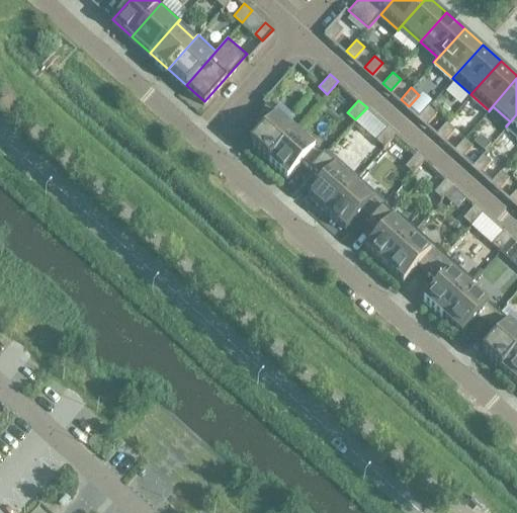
[(269,159),(296,127),(266,101),(254,115),(265,125),(250,142),(269,159)]
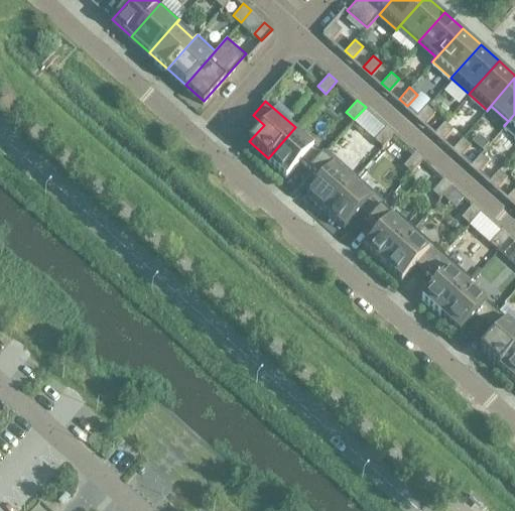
[(425,122),(435,111),(427,103),(417,115),(425,122)]
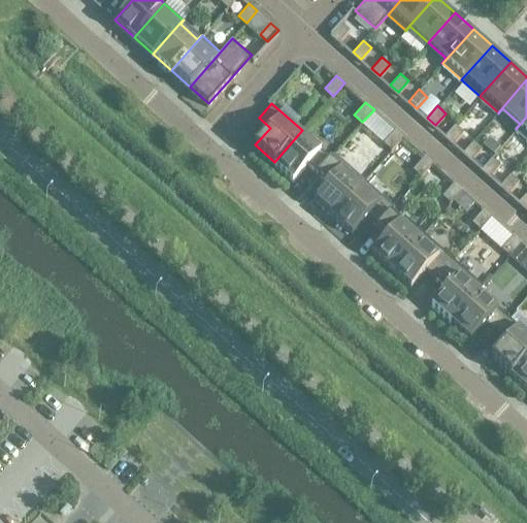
[(526,117),(516,129),(526,138),(526,117)]
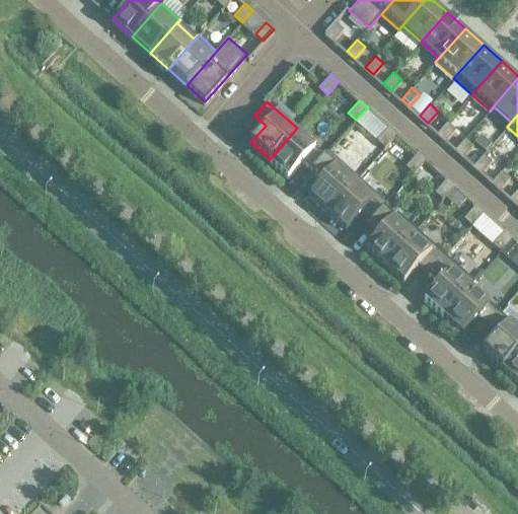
[(446,139),(456,128),(448,120),(438,132),(446,139)]
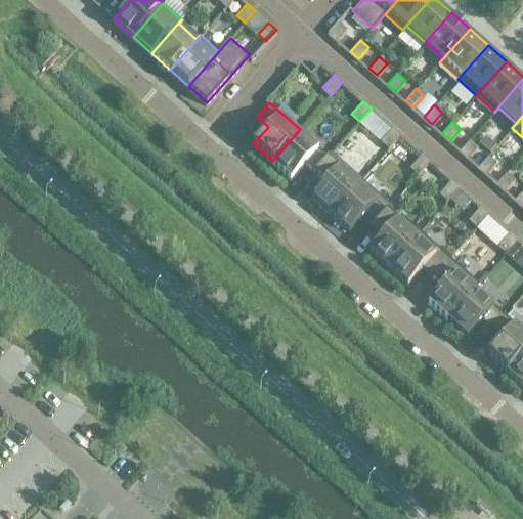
[(389,147),(400,134),(392,127),(381,140),(389,147)]
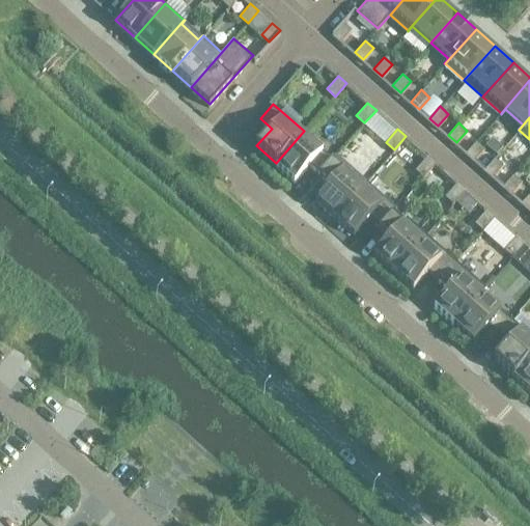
[(321,172),(337,153),(333,157),(304,131),(276,163),(295,180),(310,163),(321,172)]
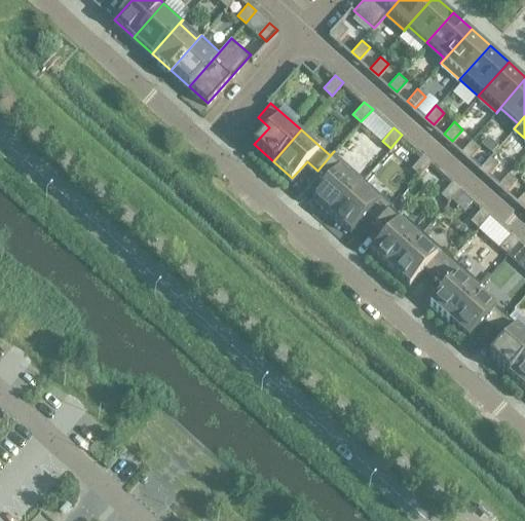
[(471,157),(481,146),(472,138),(462,150),(471,157)]
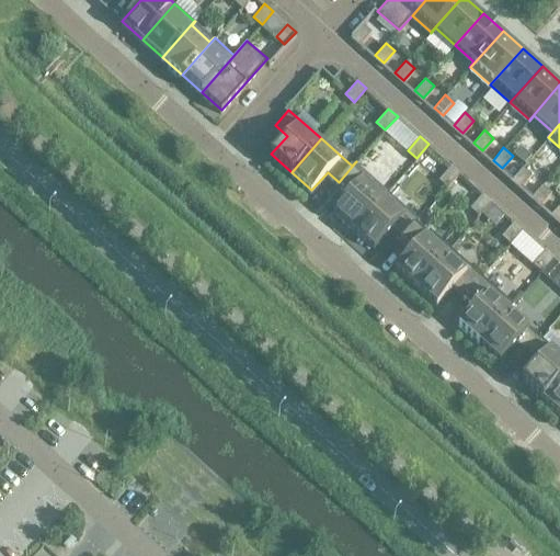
[(388,190),(356,161),(339,182),(350,192),(333,210),(354,228),(388,190)]
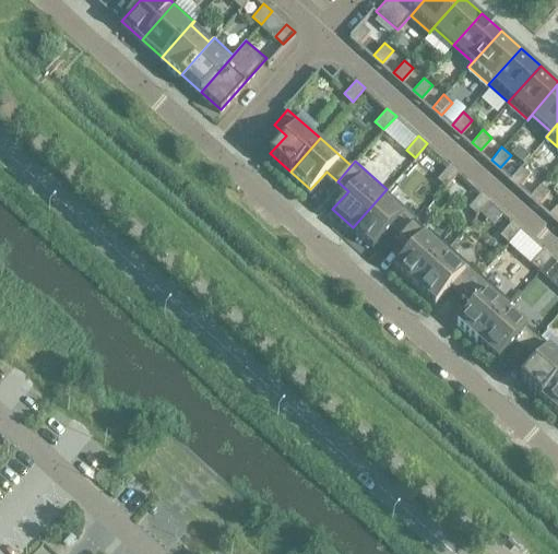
[(447,185),(459,172),(450,164),(438,177),(447,185)]
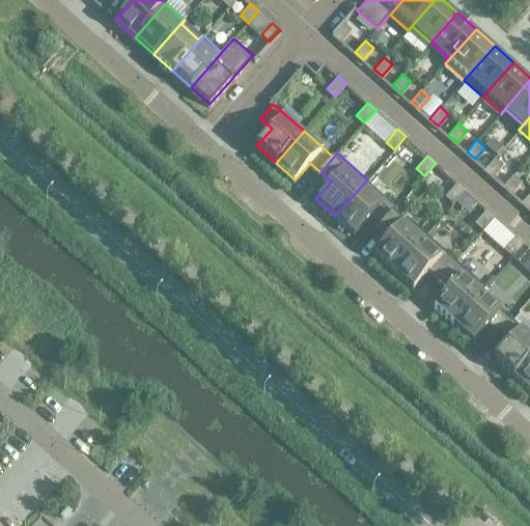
[(494,175),(504,164),(495,156),(484,168),(494,175)]
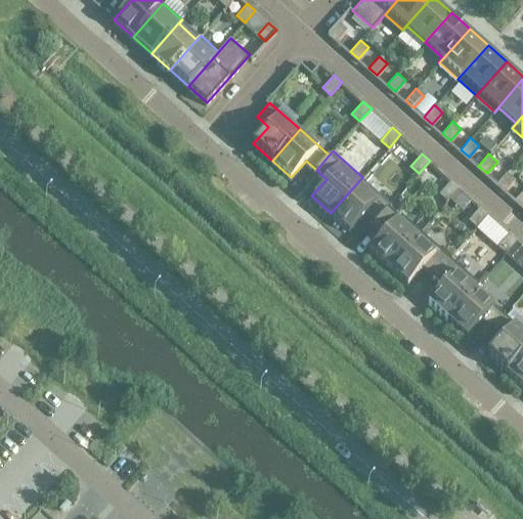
[(506,189),(515,178),(507,170),(496,182),(506,189)]
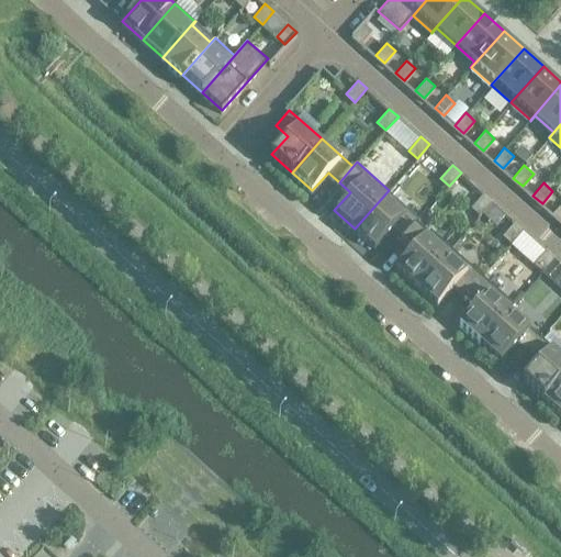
[(421,219),(390,191),(389,190),(355,229),(376,247),(391,229),(402,238),(421,219)]
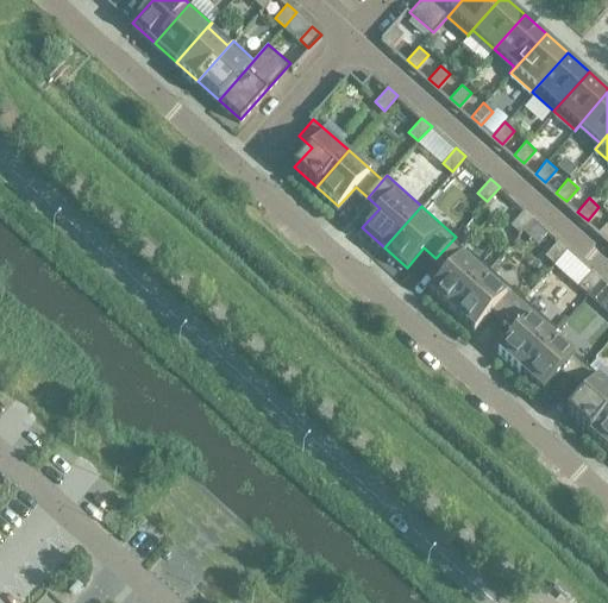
[(520,232),(534,217),(524,208),(511,224),(520,232)]
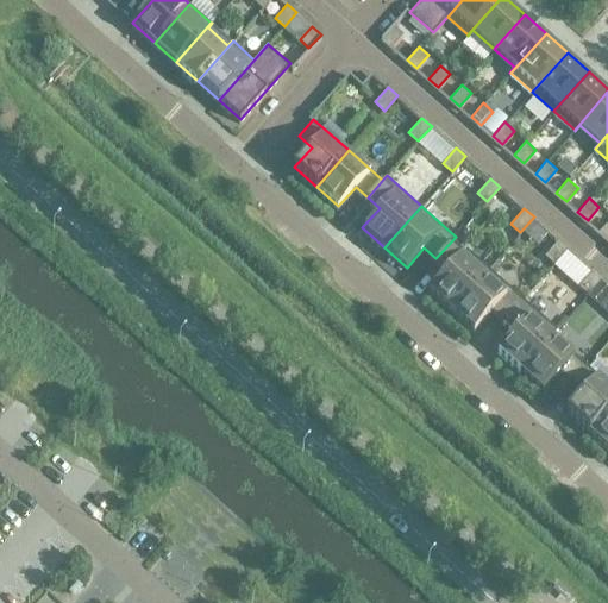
[(452,308),(489,267),(456,237),(436,258),(447,269),(431,288),(452,308)]
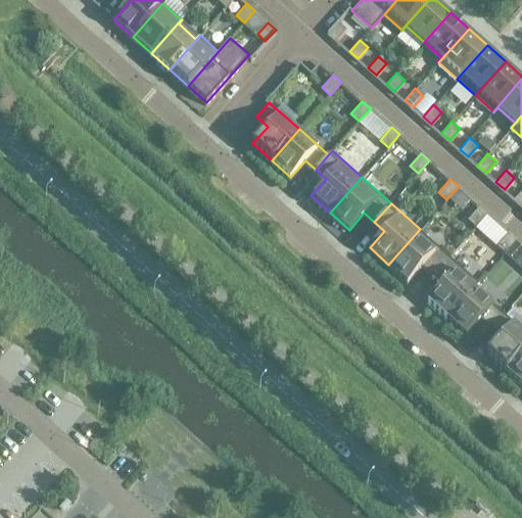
[(476,225),(487,213),(479,205),(468,218),(476,225)]
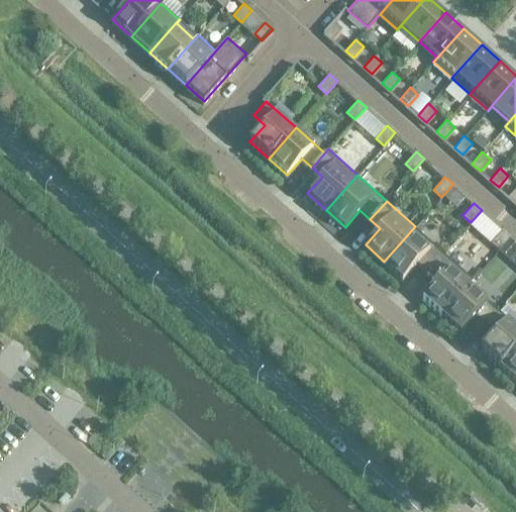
[(403,279),(418,263),(427,271),(444,252),(415,226),(384,262),(403,279)]
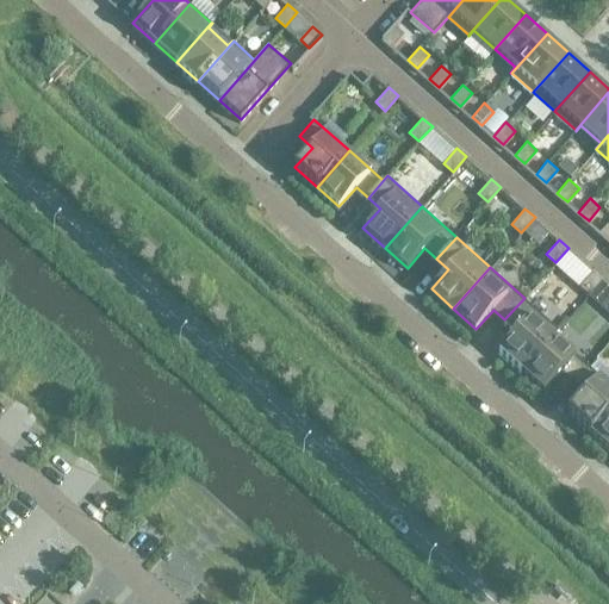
[(590,293),(603,279),(594,269),(580,285),(590,293)]
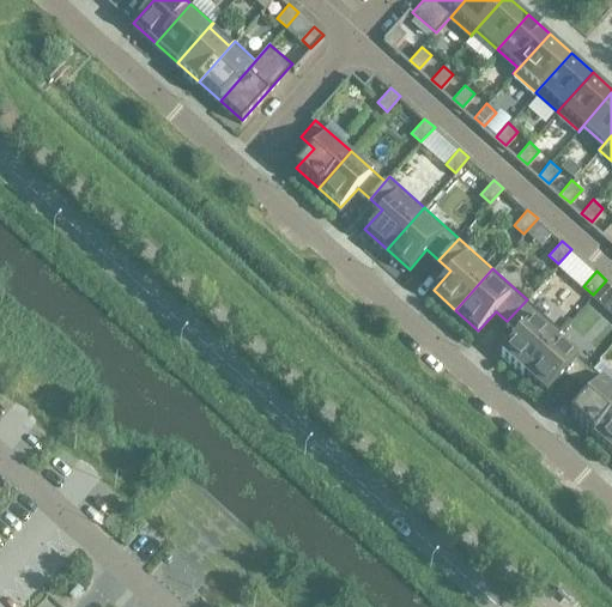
[(562,329),(527,299),(507,321),(519,332),(502,352),(525,371),(562,329)]
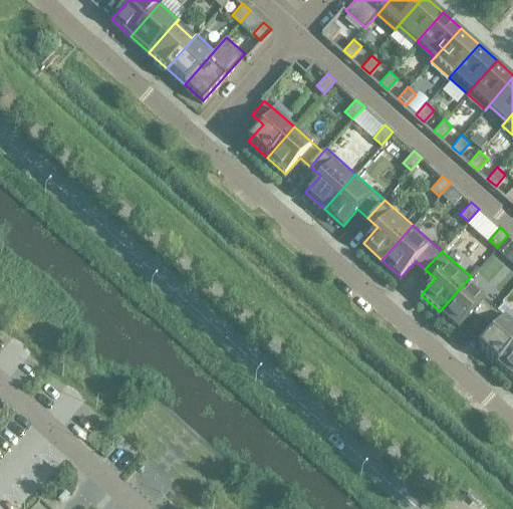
[(495,306),(467,281),(471,277),(471,276),(440,311),(458,328),(473,312),(483,320),(495,306)]
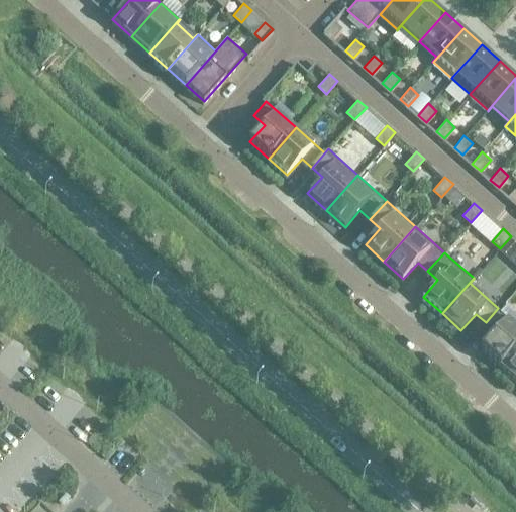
[(500,365),(515,346),(515,324),(498,308),(486,322),(496,331),(481,348),(500,365)]
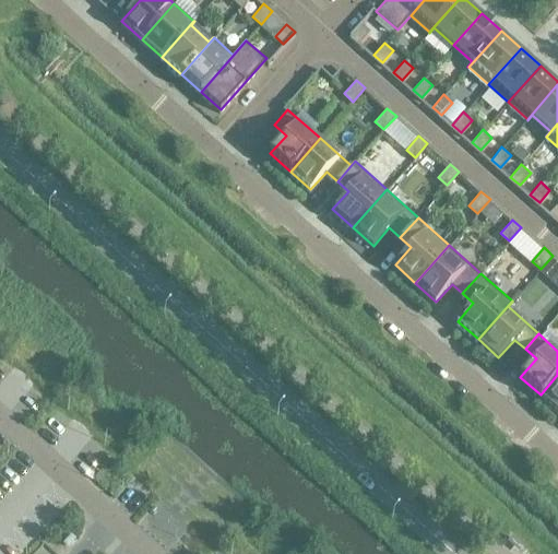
[(557,375),(541,395),(557,410),(557,375)]
